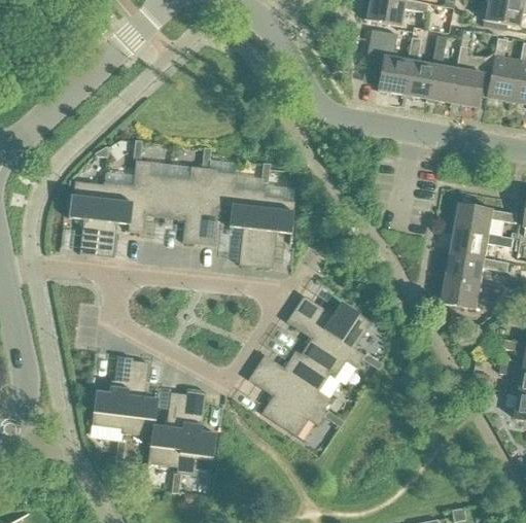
[(406,0),(370,0),(366,20),(400,26),(404,8),(427,12),(429,3),(412,0),(406,0)]
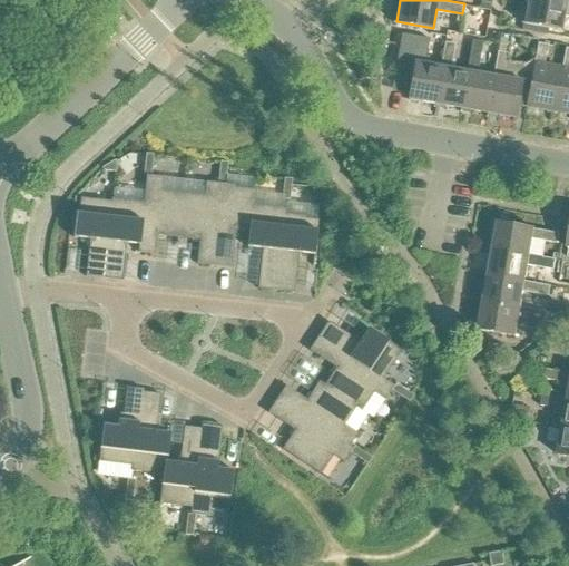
[(566,1),(559,0),(528,0),(525,22),(549,27),(561,29),(563,15),(568,15),(568,0),(567,0),(566,1)]
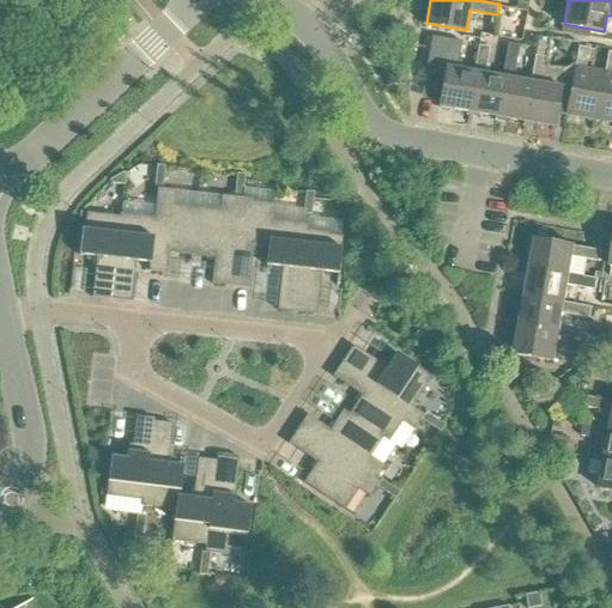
[(562,31),(589,36),(591,29),(564,24),(563,23),(562,31)]
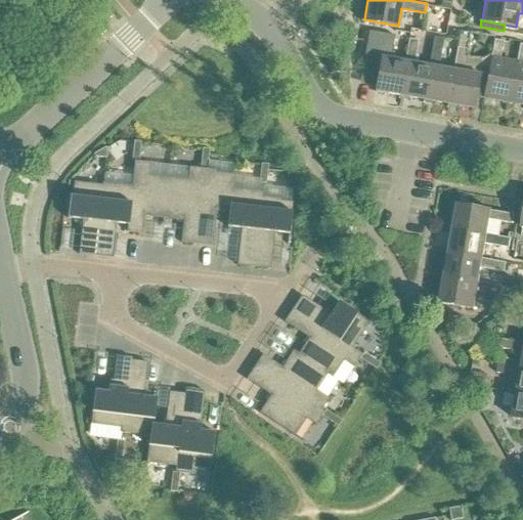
[(376,90),(400,94),(406,60),(405,60),(391,57),(395,34),(369,29),(360,79),(377,82),(376,90)]
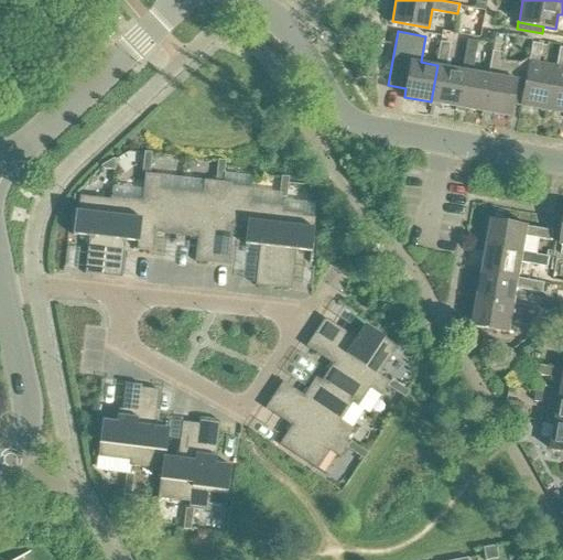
[(496,35),(493,49),(504,51),(506,36),(496,35)]
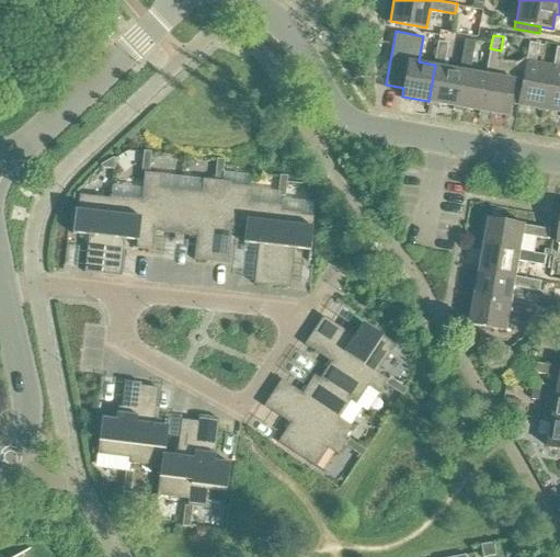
[(429,101),(455,105),(461,69),(460,69),(444,66),(448,42),(438,40),(434,65),(435,65),(429,101)]
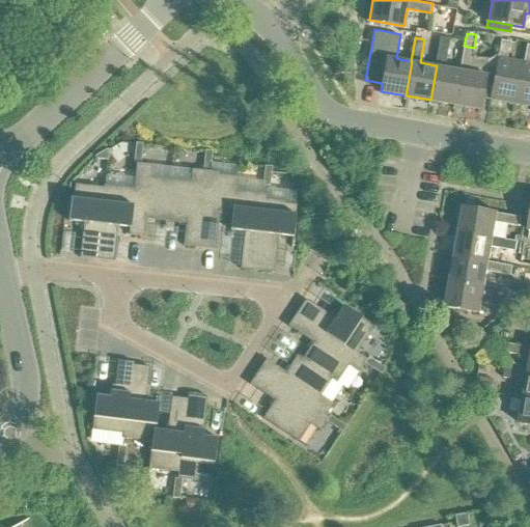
[(491,98),(518,102),(525,61),(524,61),(507,58),(508,49),(510,49),(511,40),(502,38),(491,98)]
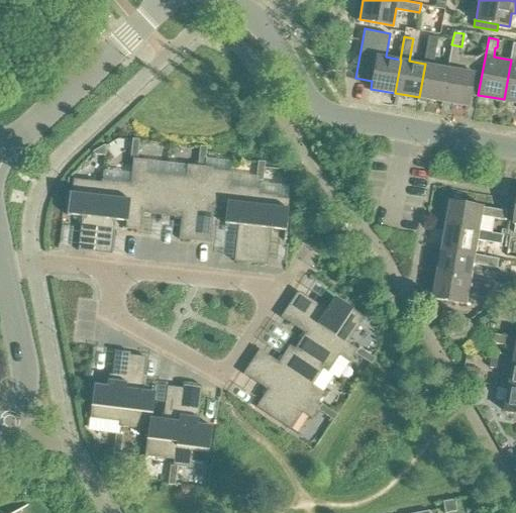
[(419,97),(442,101),(448,68),(447,68),(433,66),(437,42),(428,40),(424,64),(425,64),(419,97)]
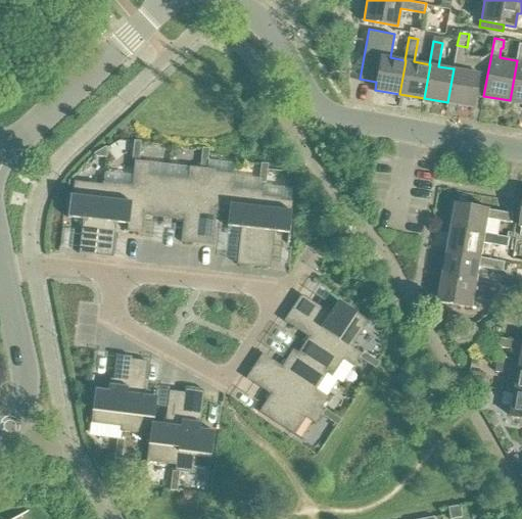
[(510,100),(521,102),(521,42),(519,42),(516,60),(517,60),(510,100)]
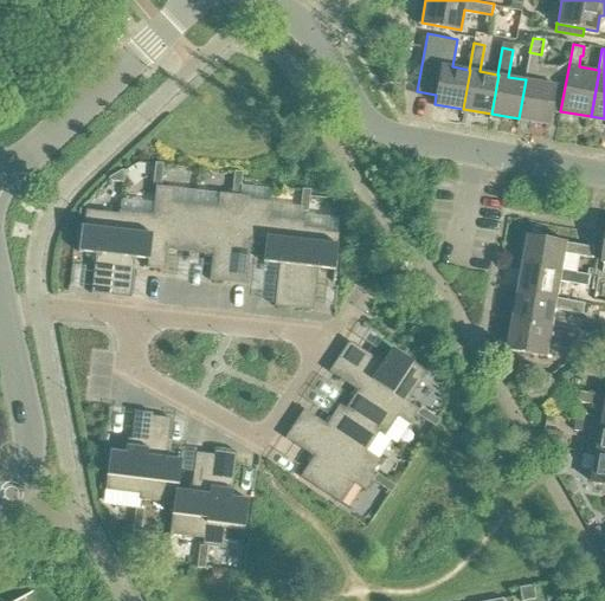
[(526,79),(519,118),(548,124),(555,85),(535,82),(541,55),(529,52),(525,79),(526,79)]
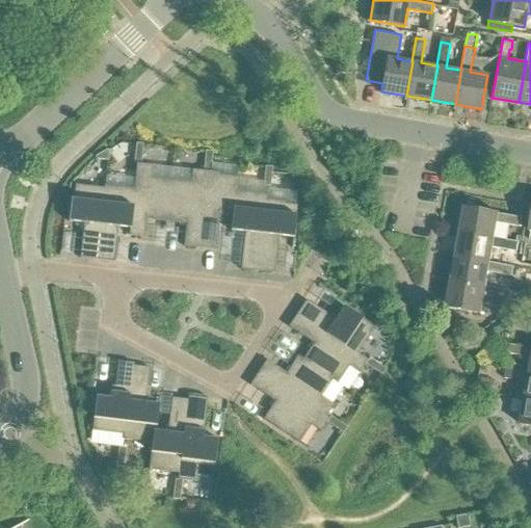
[(108,148),(96,155),(98,157),(108,159),(109,151),(108,148)]
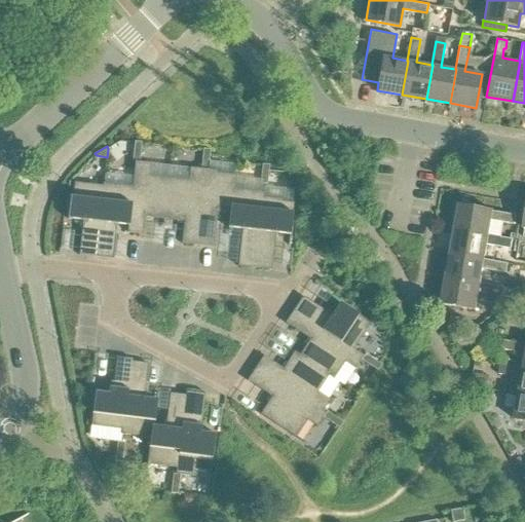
[(133,185),(104,182),(97,255),(113,257),(117,222),(128,224),(127,230),(128,231),(137,160),(136,160),(133,185)]
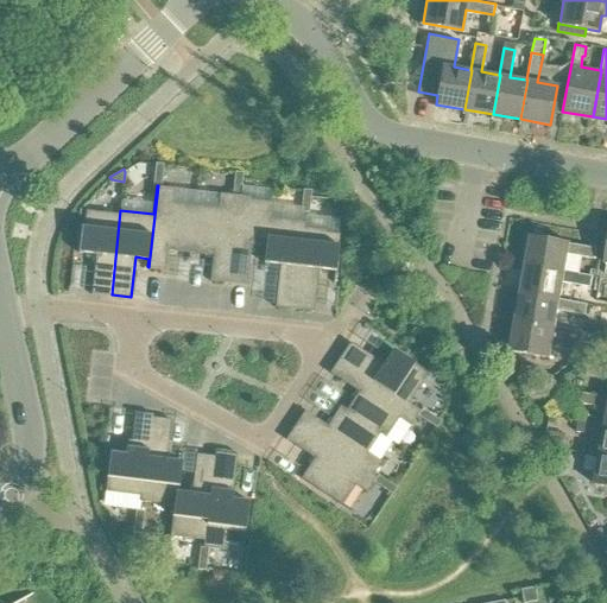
[(175,186),(158,185),(149,267),(165,268),(168,248),(190,251),(196,203),(174,201),(175,186)]
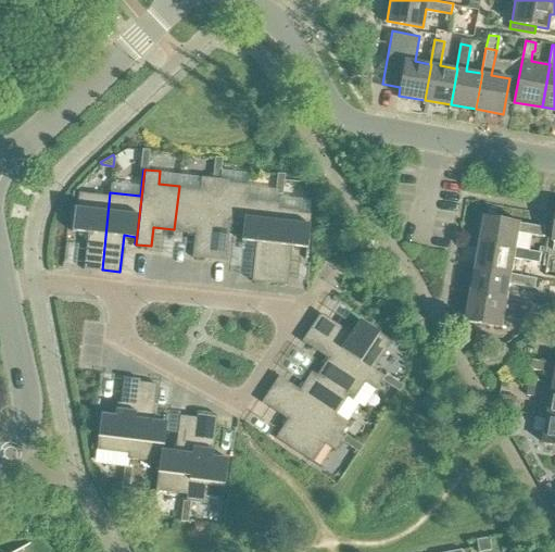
[(200,188),(179,186),(174,229),(194,233),(192,255),(207,258),(216,177),(201,175),(200,188)]
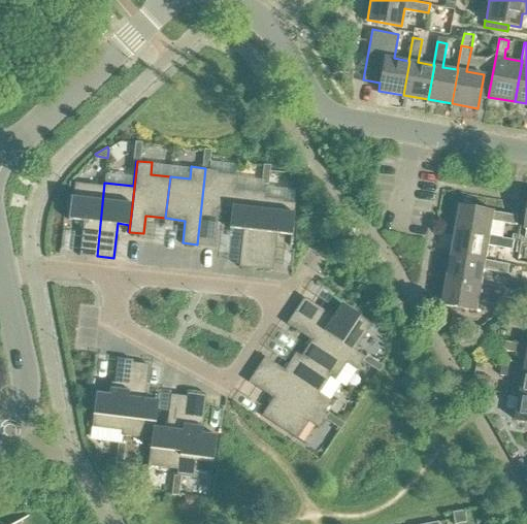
[(218,169),(205,168),(197,244),(215,246),(218,211),(231,213),(230,227),(236,174),(218,172),(218,169)]
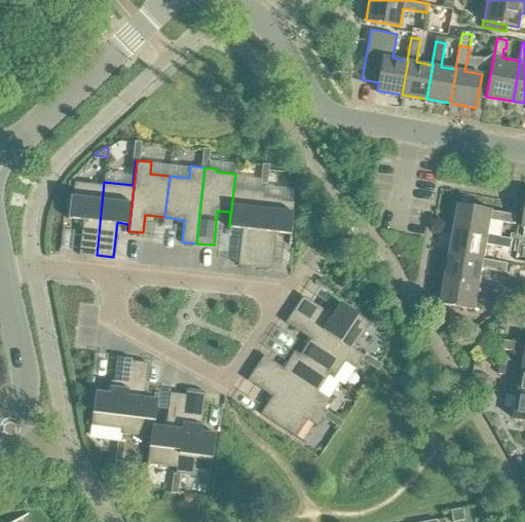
[(236,174),(235,174),(229,226),(242,227),(238,264),(255,266),(263,193),(263,190),(234,187),(236,174)]
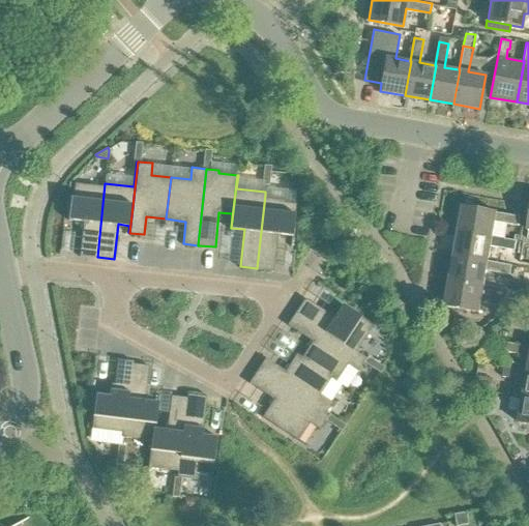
[(105,183),(104,183),(104,185),(76,182),(74,197),(71,197),(69,218),(84,221),(80,255),(97,257),(105,183)]
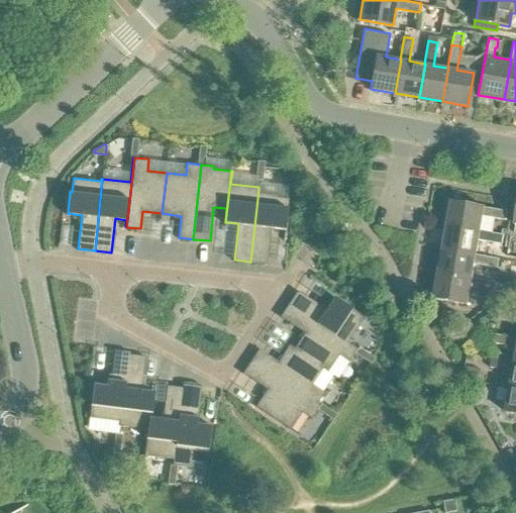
[(260,190),(259,190),(250,262),(267,264),(271,227),(286,229),(289,198),(278,197),(278,194),(260,192),(260,190)]
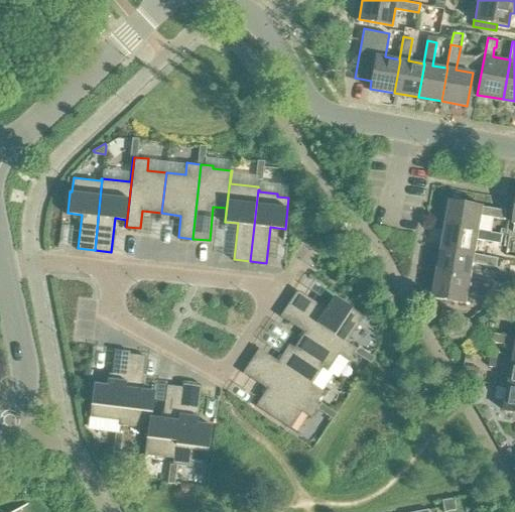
[(452,200),(447,224),(481,230),(481,229),(484,214),(507,218),(508,210),(452,200)]
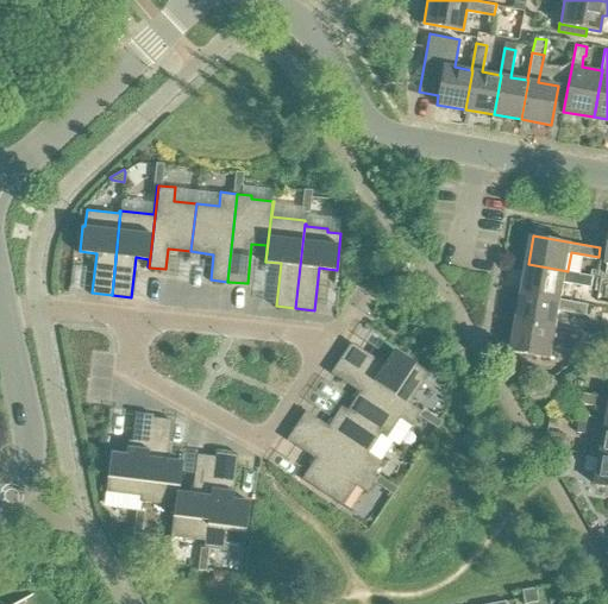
[(528,264),(524,293),(563,300),(563,297),(566,281),(593,285),(595,275),(568,270),(568,271),(528,264)]
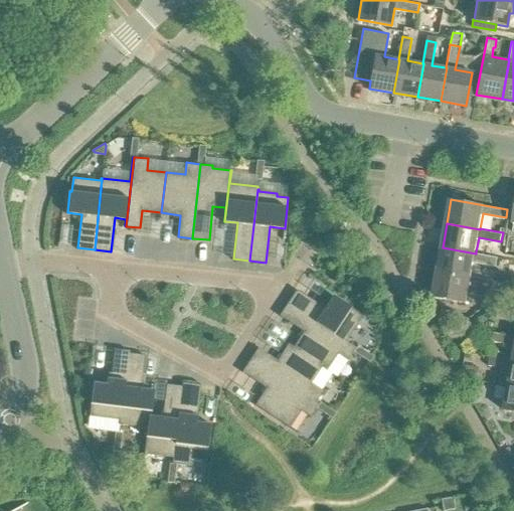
[(443,247),(439,271),(472,277),(472,276),(474,262),(497,266),(499,257),(476,251),(476,253),(443,247)]
